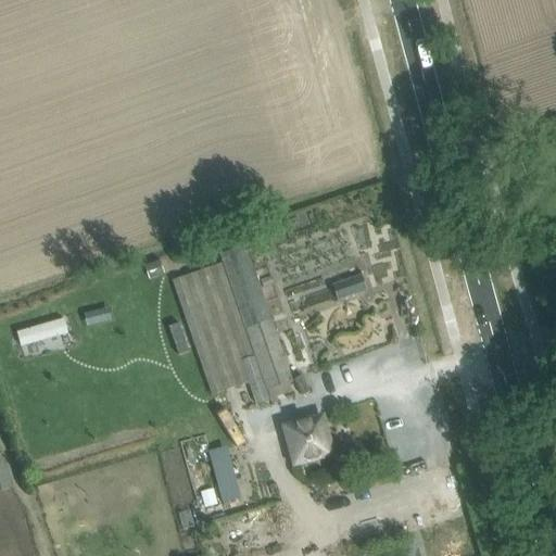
[(290,384),(295,382),(248,247),(220,255),(223,264),(172,281),(212,397),(249,384),(256,405),(270,400),(267,392),(290,384)]
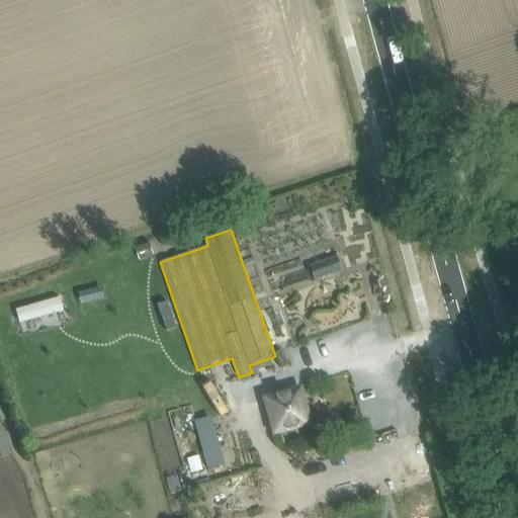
[(149,242),(135,247),(140,260),(154,255),(149,242)]
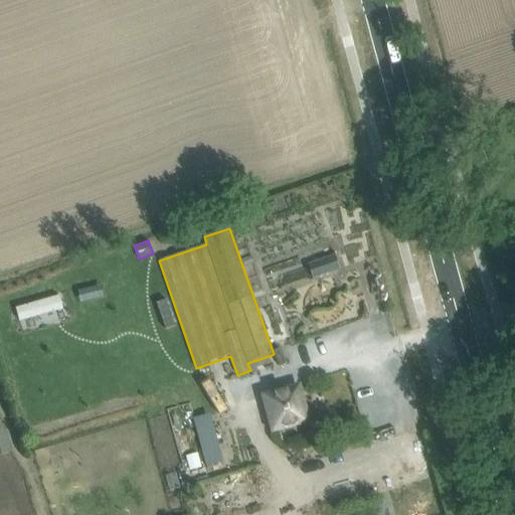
[(19,322),(65,312),(61,294),(15,304),(19,322)]
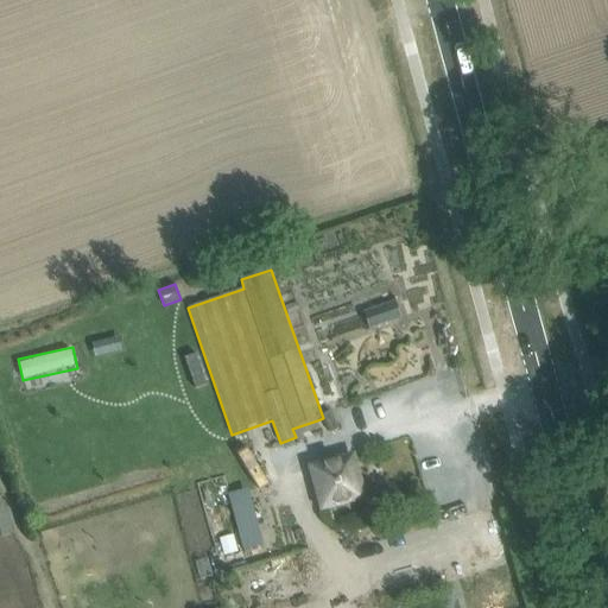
[(334,504),(336,504),(350,500),(352,499),(350,498),(361,495),(350,457),(314,468),(324,505),(334,502),(334,504)]
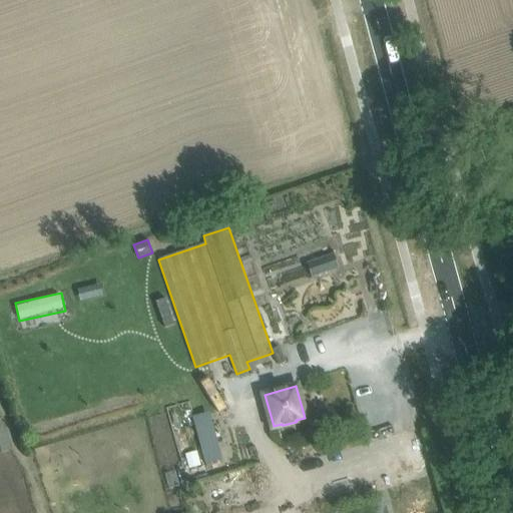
[(191,414),(202,463),(219,459),(209,410),(191,414)]
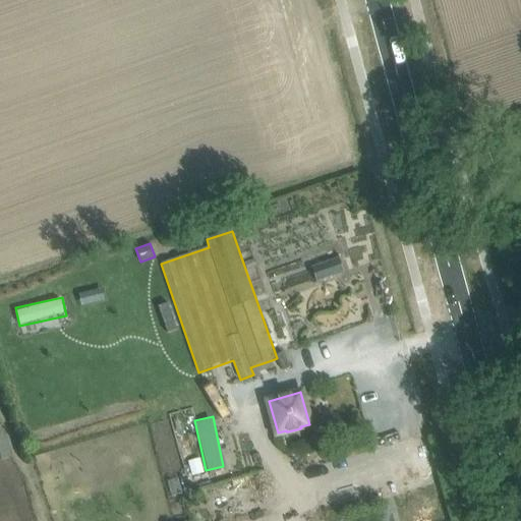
[(199,458),(188,461),(192,476),(204,472),(199,458)]
